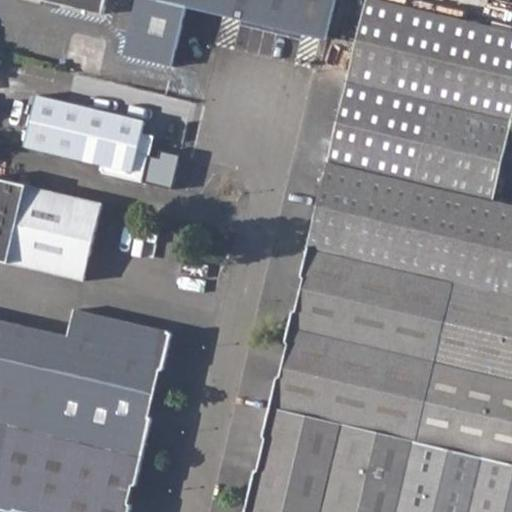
[(43,0),(80,9),(81,0),(43,0)]
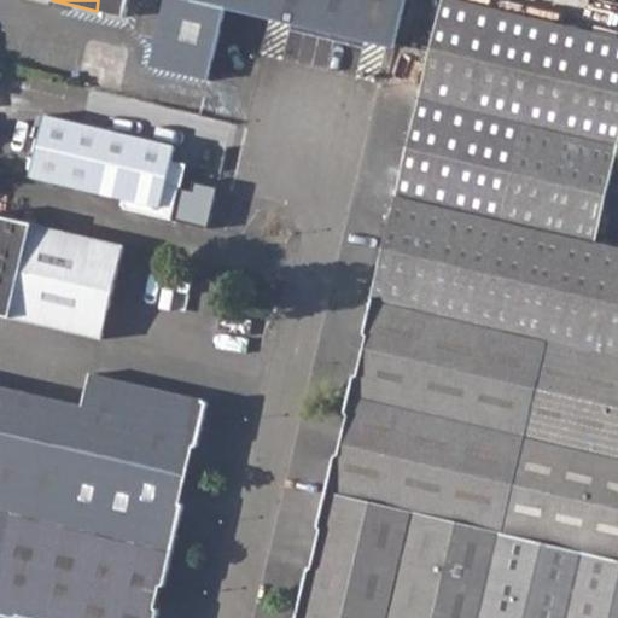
[(98,0),(97,11),(123,18),(127,0),(98,0)]
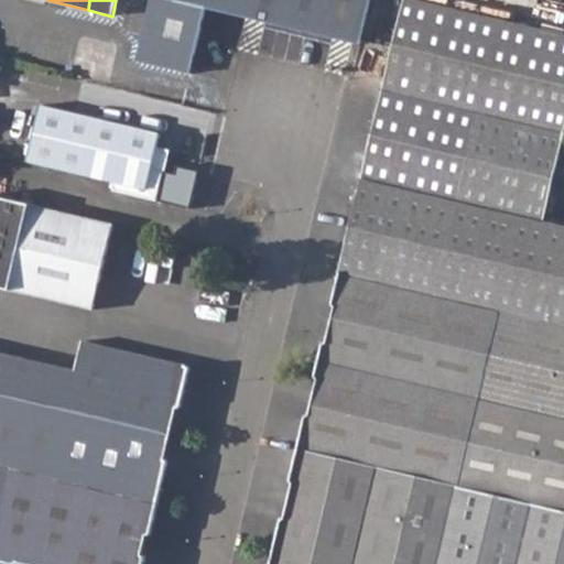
[(205,8),(359,44),(369,0),(150,0),(138,60),(191,73),(205,8)]
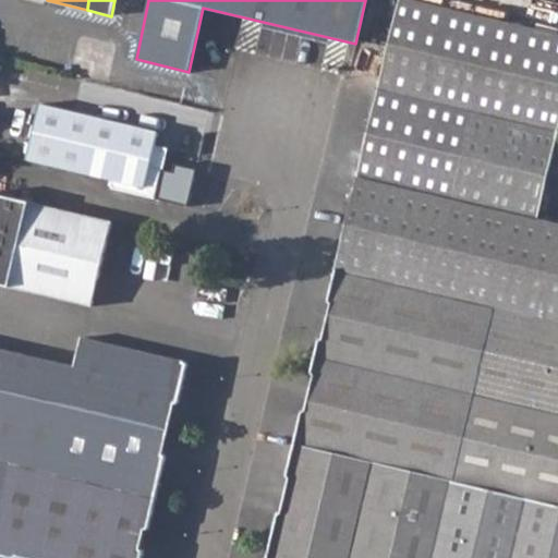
[(360,179),(337,268),(362,274),(492,305),(472,393),(453,478),(557,505),(557,227),(541,222),(557,154),(557,35),(407,0),(401,0),(380,88),(360,179)]
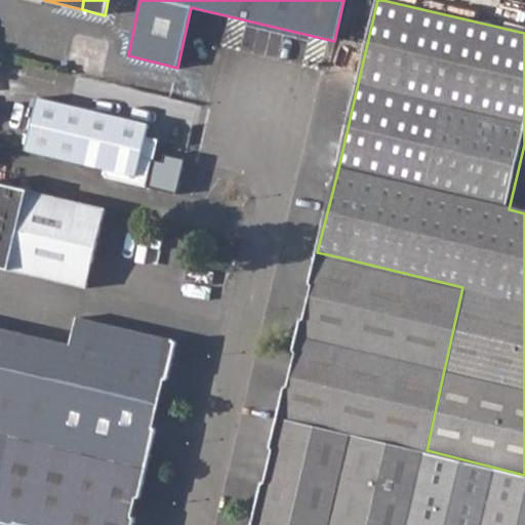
[(38,98),(26,151),(54,157),(107,170),(106,178),(149,189),(160,142),(147,138),(150,126),(38,98)]
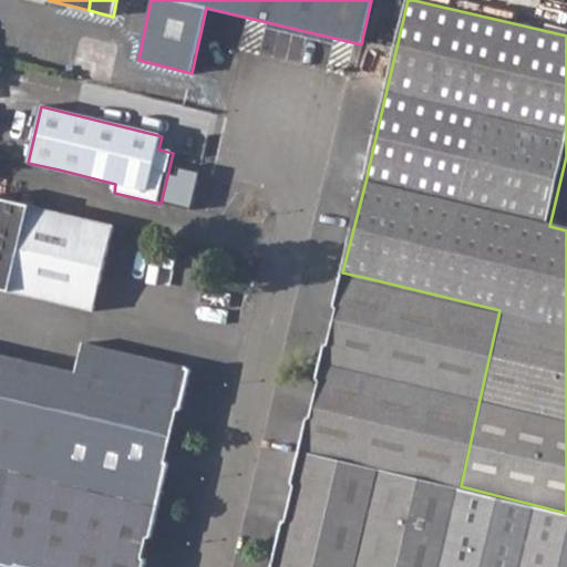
[(113,225),(48,209),(0,197),(0,288),(10,290),(93,310),(113,225)]
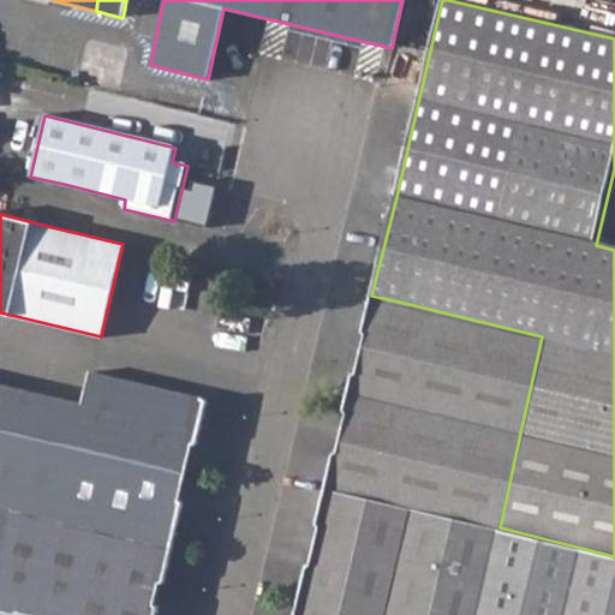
[(327,488),(296,614),(479,614),(500,527),(520,434),(542,336),(399,302),(371,296),(348,393),(327,488)]
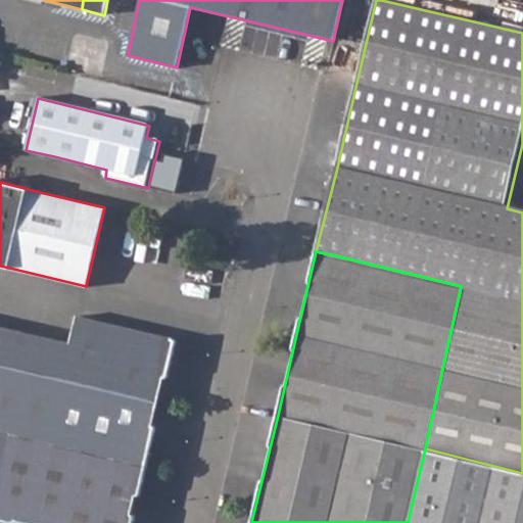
[(0,326),(0,519),(17,522),(133,522),(148,463),(162,400),(177,339),(76,315),(69,343),(9,329),(0,326)]
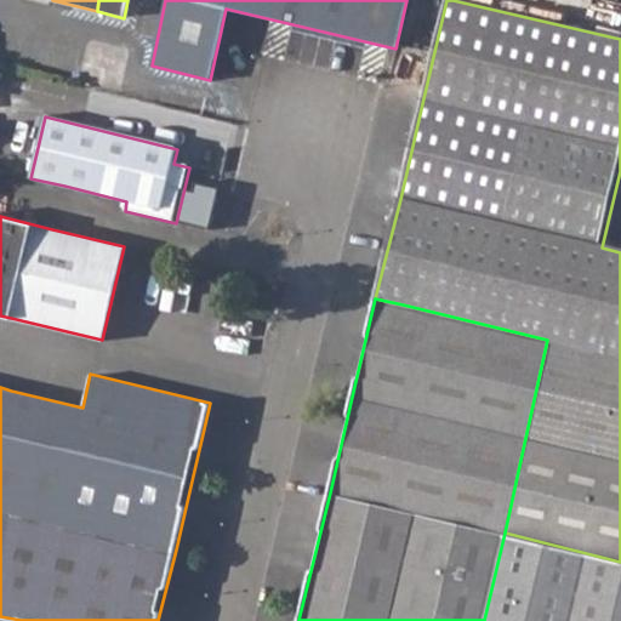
[(484,620),(620,620),(620,562),(505,533),(484,620)]
